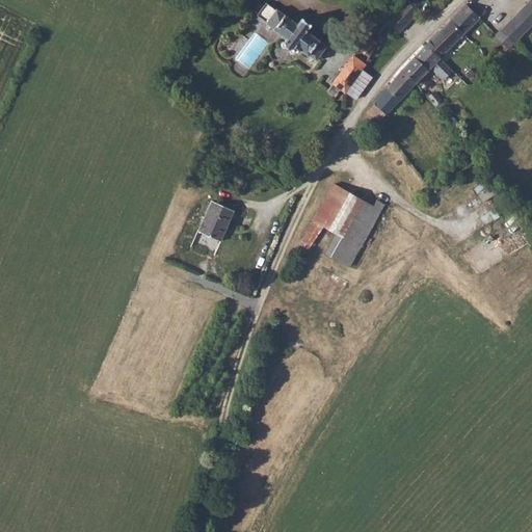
[(381,35),(378,41),(380,42),(394,27),(400,31),(420,10),(414,5),(406,0),(388,21),(388,22),(378,32),(381,35)]
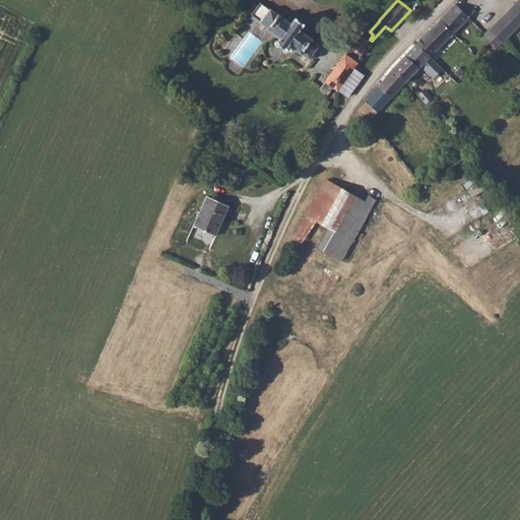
[(413,0),(409,0),(404,5),(410,10),(411,11),(418,4),(413,0)]
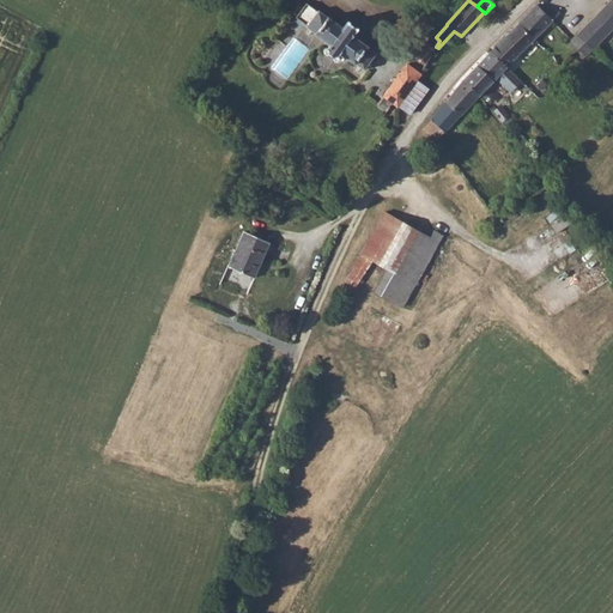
[(612,0),(611,0),(576,35),(593,49),(612,28),(612,0)]
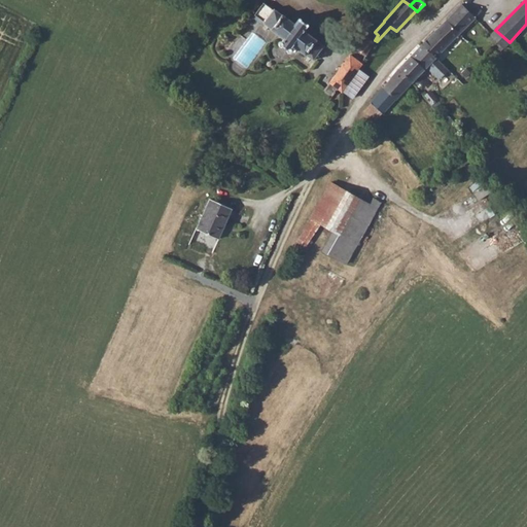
[(270,29),(306,55),(307,54),(314,59),(324,45),(317,40),(317,39),(304,30),(307,25),(299,19),(295,24),(274,7),(273,9),(265,2),(255,14),(265,22),(264,22),(271,28),(270,29)]
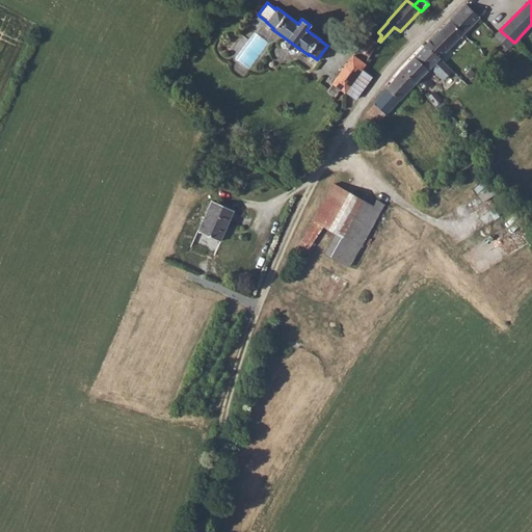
[(467,4),(426,45),(441,58),(486,11),(481,5),(475,11),(467,4)]
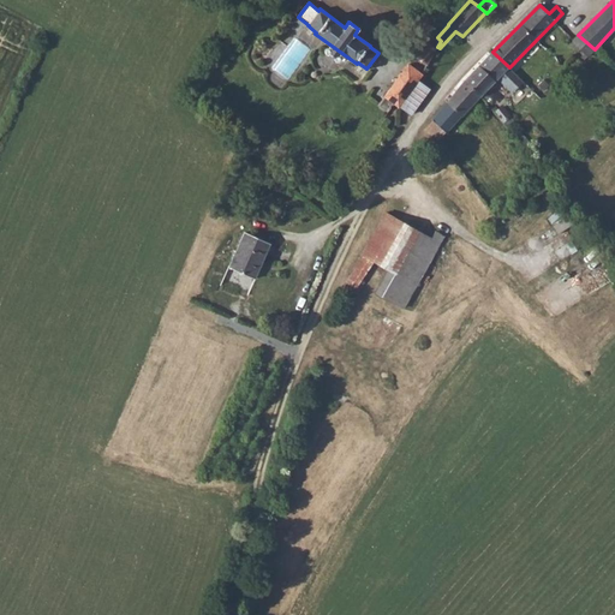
[(595,49),(578,35),(572,42),(587,57),(595,49)]
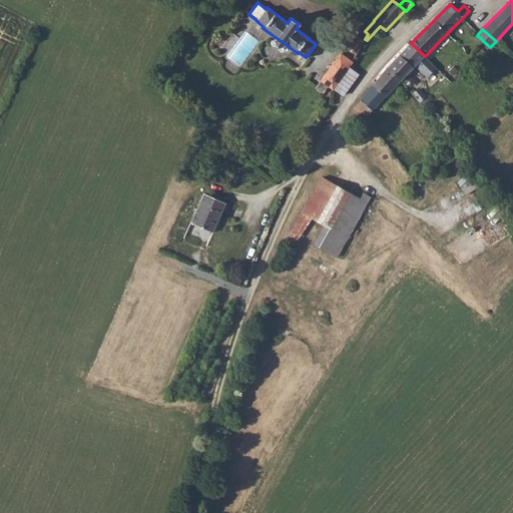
[(346,47),(357,54),(365,41),(356,34),(346,47)]
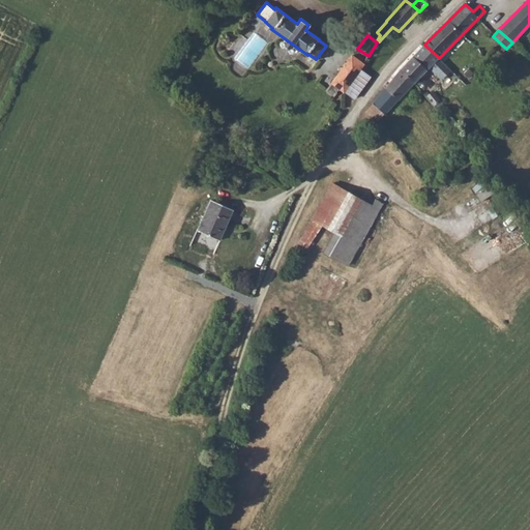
[(401,70),(386,88),(399,99),(430,67),(442,79),(451,69),(439,58),(424,45),(401,70)]
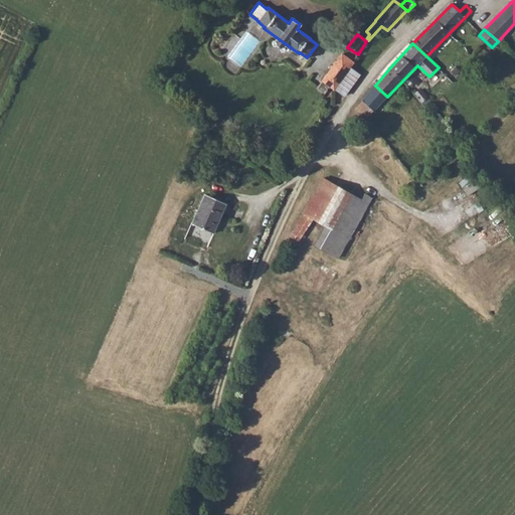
[(330,88),(334,91),(336,88),(355,63),(342,53),(317,88),(325,94),(330,88)]
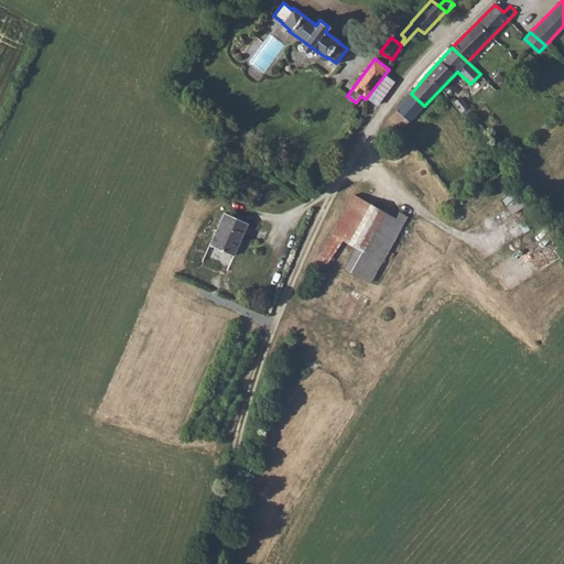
[(411,94),(390,118),(402,129),(410,121),(424,106),(411,94)]
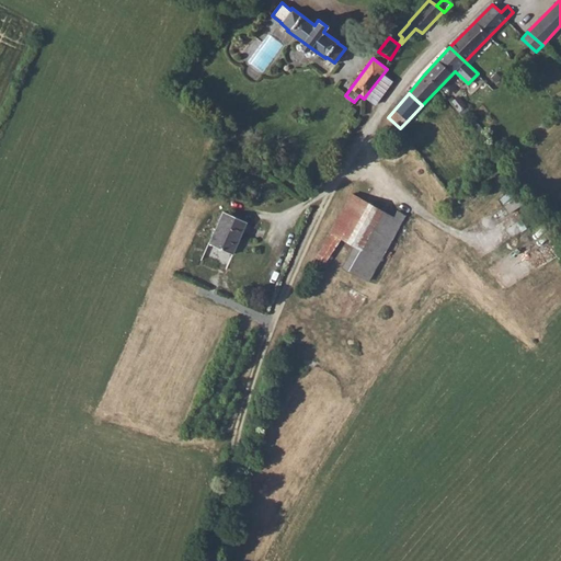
[(388,153),(388,156),(390,159),(391,159),(395,158),(397,156),(404,140),(395,136),(388,151),(388,153)]
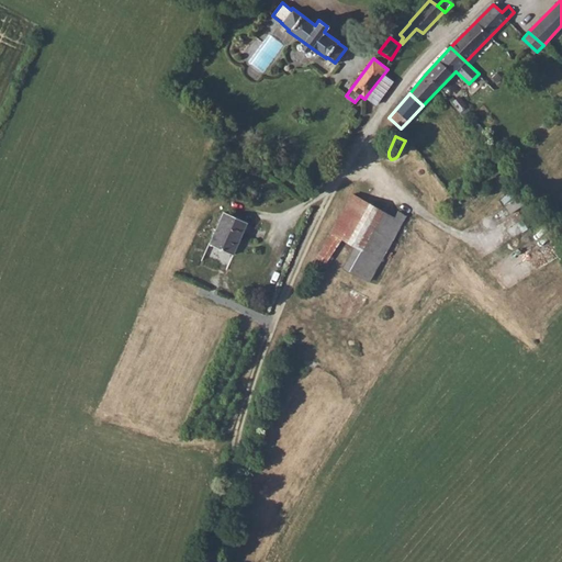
[(344,268),(372,281),(406,213),(398,210),(396,214),(351,192),(318,257),(329,262),(341,238),(356,246),(344,268)]
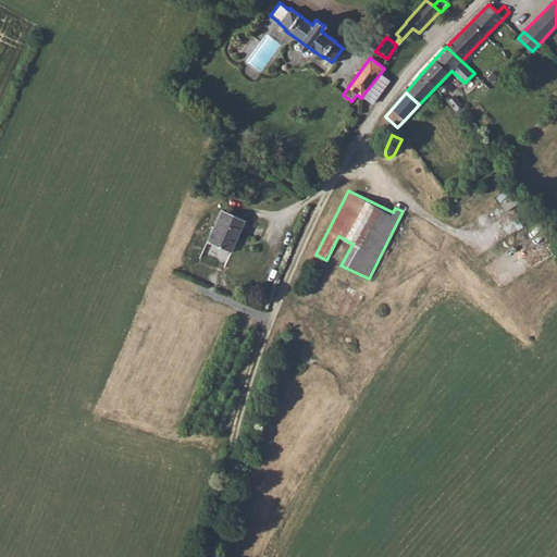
[(221,210),(208,242),(232,252),(246,221),(221,210)]
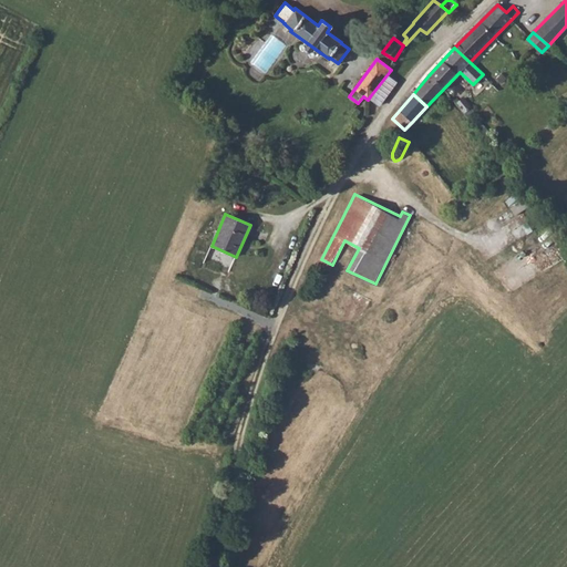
All buildings are outlined.
